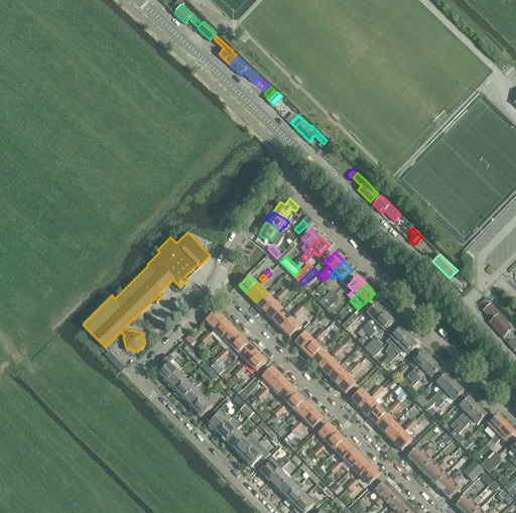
[(284,286),(280,290),(284,295),(288,290),(284,286)]
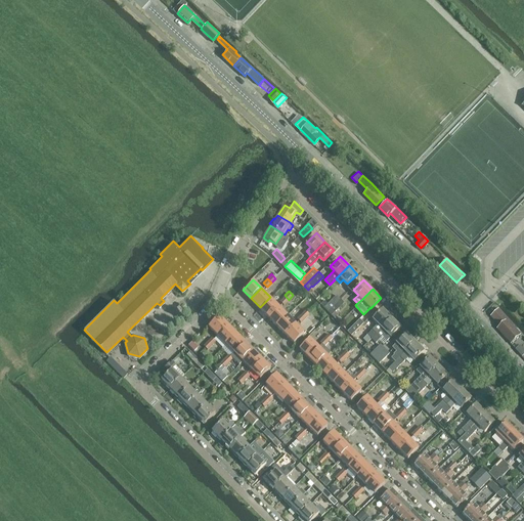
[(323,305),(328,309),(340,297),(337,293),(328,302),(323,305)]
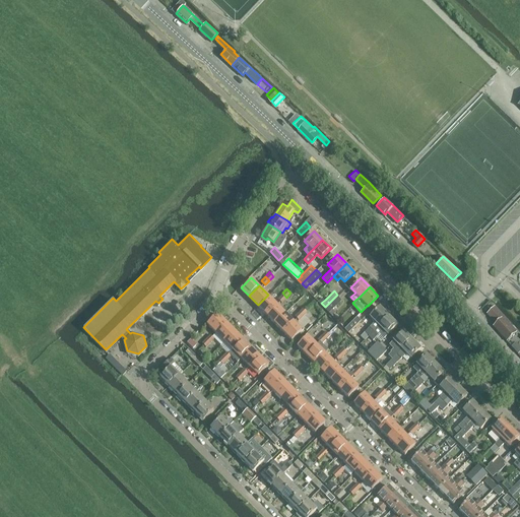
[(286,298),(282,293),(278,297),(282,302),(286,298)]
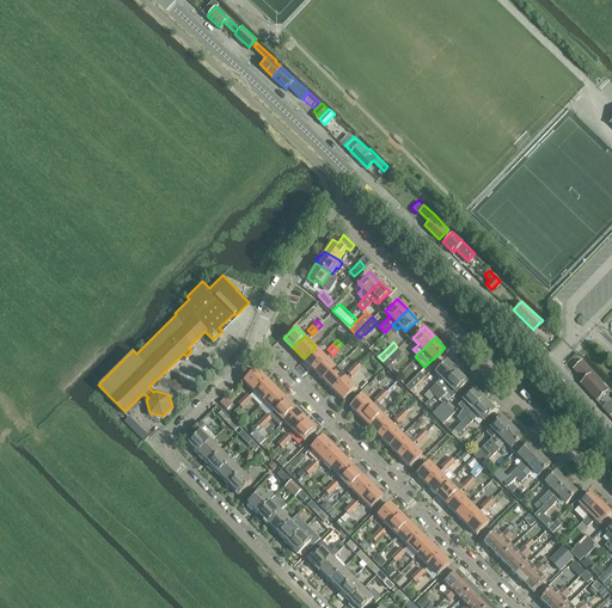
[(304,358),(313,368),(325,356),(316,347),(304,358)]
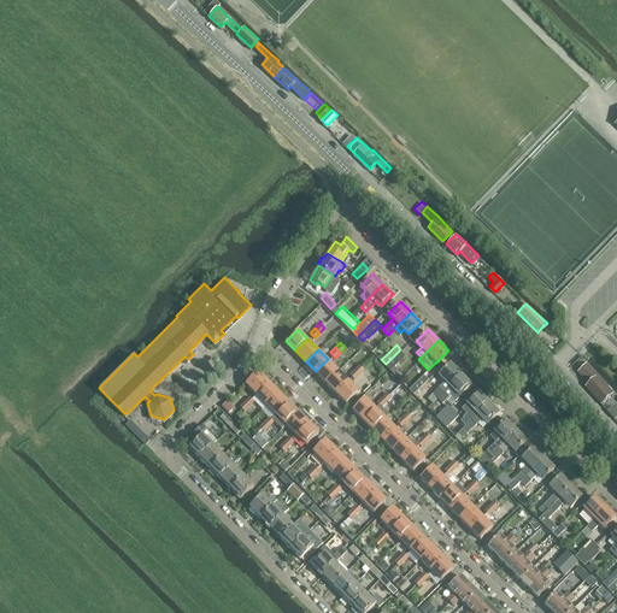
[(400,349),(386,364),(391,369),(394,364),(405,354),(400,349)]
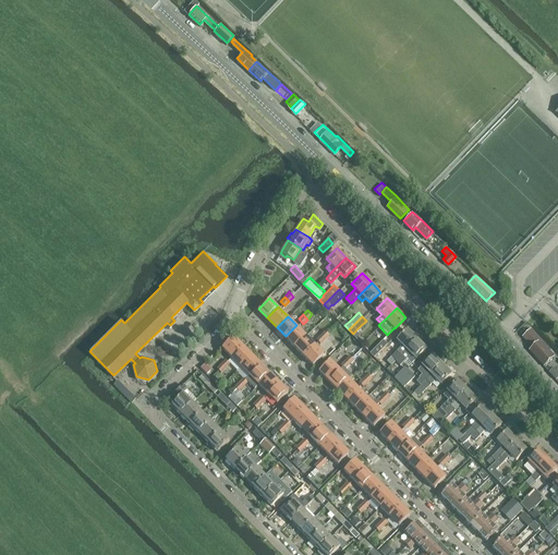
[(286,336),(294,345),(305,335),(296,325),(286,336)]
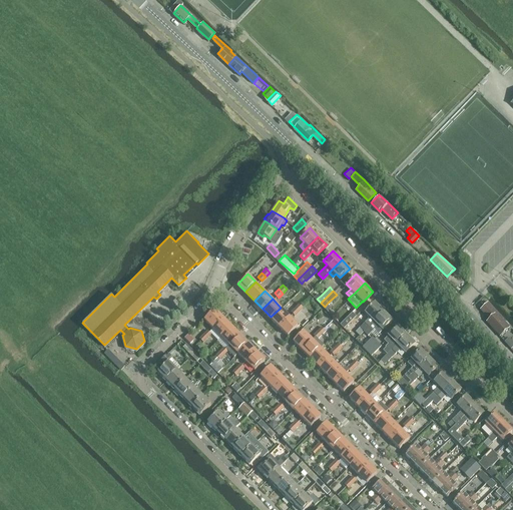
[(480,307),(489,317),(486,320),(500,335),(510,326),(502,317),(503,316),(488,300),(480,307)]
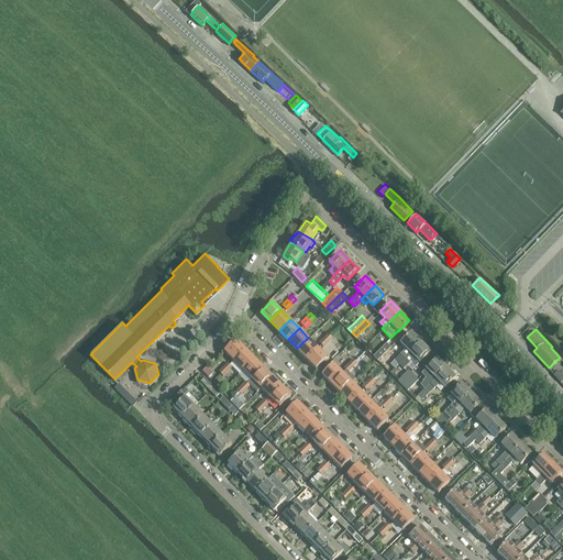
[(328,331),(323,336),(328,340),(332,336),(328,331)]
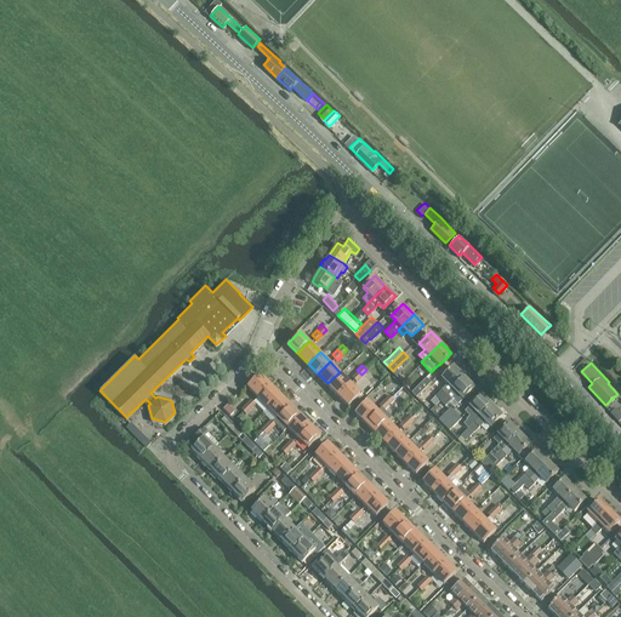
[(436,403),(440,398),(463,375),(454,365),(442,376),(448,382),(431,398),(436,403)]
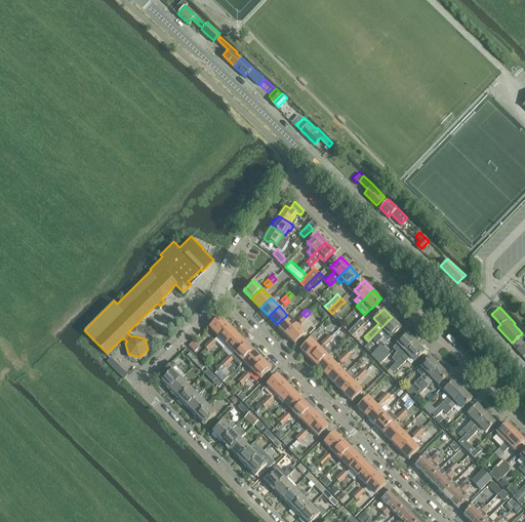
[(306,317),(301,313),(297,317),(301,321),(306,317)]
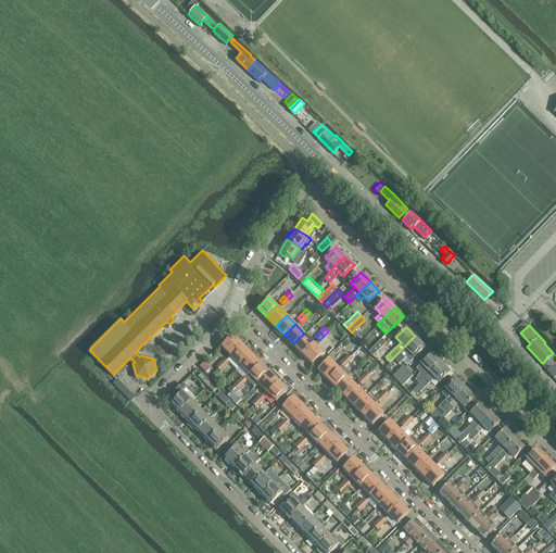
[(222,344),(230,354),(241,343),(232,334),(222,344)]
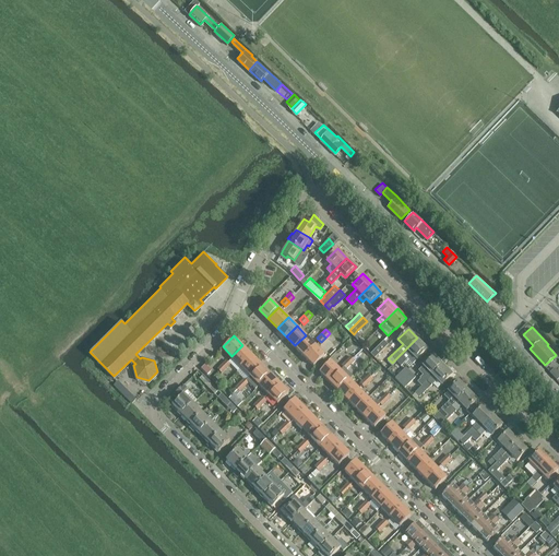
[(295,345),(305,355),(316,344),(306,335),(295,345)]
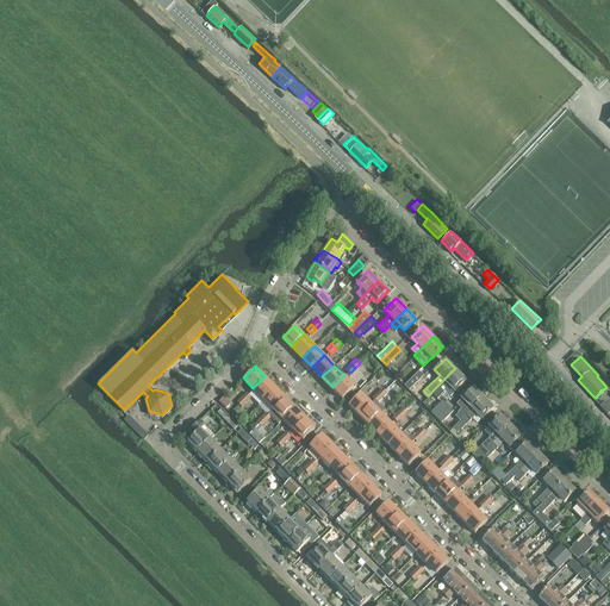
[(404,383),(409,387),(423,373),(418,368),(404,383)]
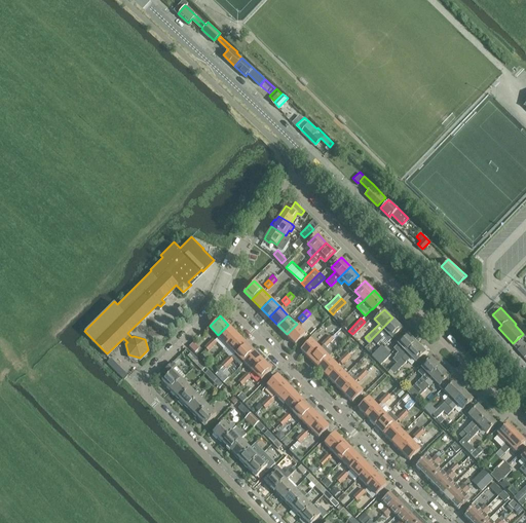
[(392,318),(373,337),(377,341),(383,335),(388,340),(402,327),(392,318)]
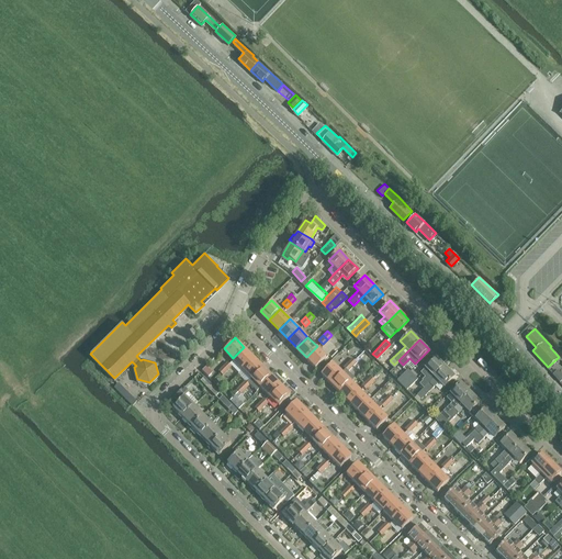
[(317,346),(306,357),(315,366),(326,355),(317,346)]
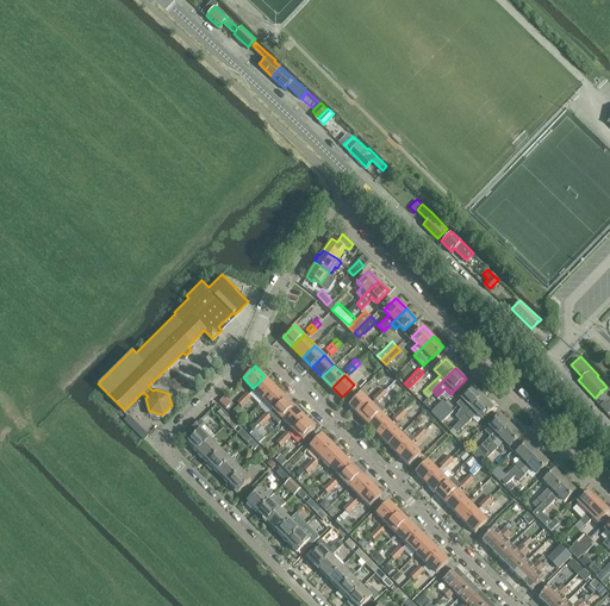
[(253,388),(263,398),(274,386),(265,376),(253,388)]
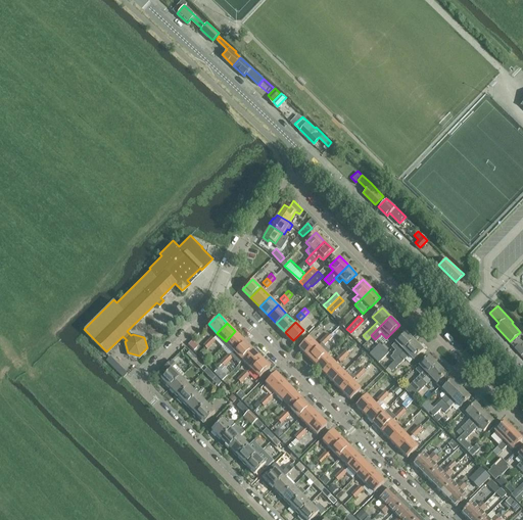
[(390,356),(394,360),(414,339),(410,335),(411,333),(408,330),(406,331),(391,344),(396,349),(390,356)]
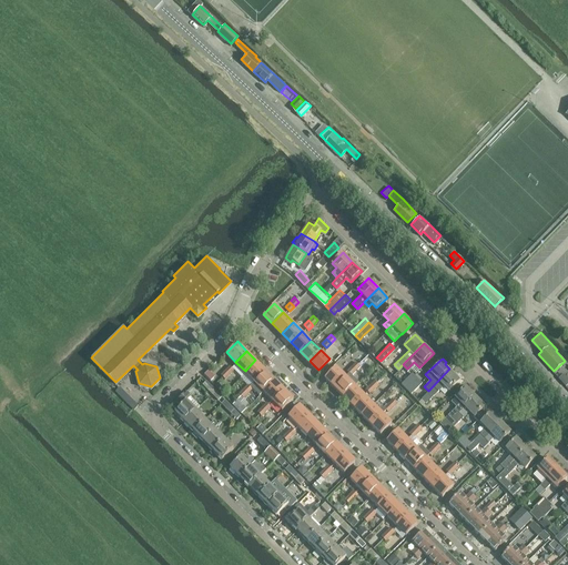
[(245,371),(254,380),(265,370),(255,360),(245,371)]
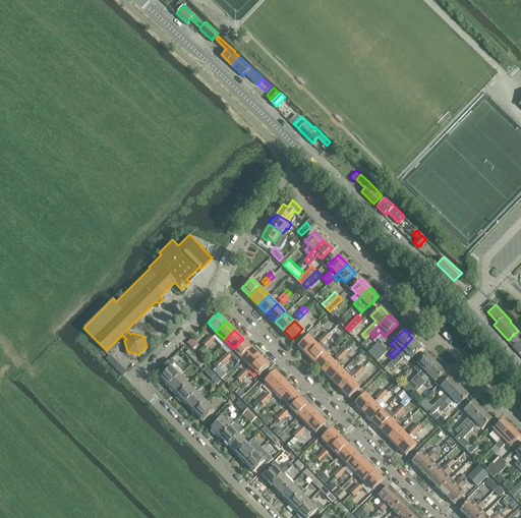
[(327,330),(323,334),(327,338),(331,334),(327,330)]
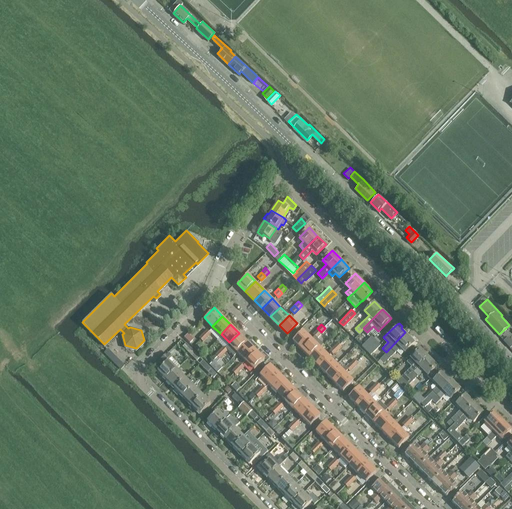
[(207,327),(203,331),(207,335),(211,331),(207,327)]
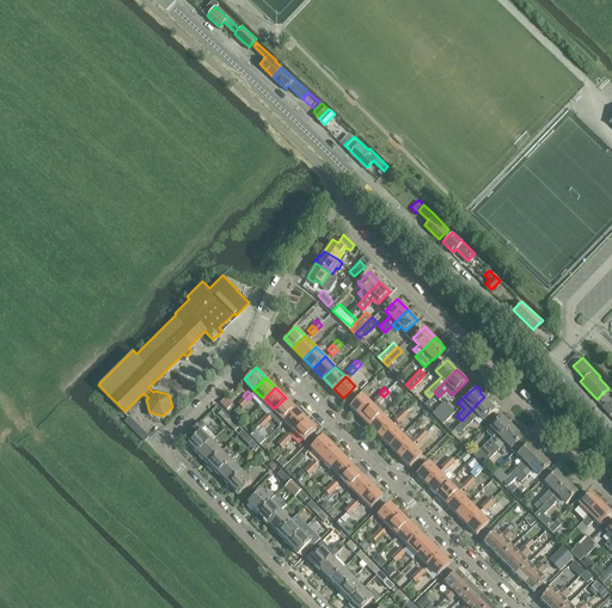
[(384,397),(379,392),(374,397),(379,401),(384,397)]
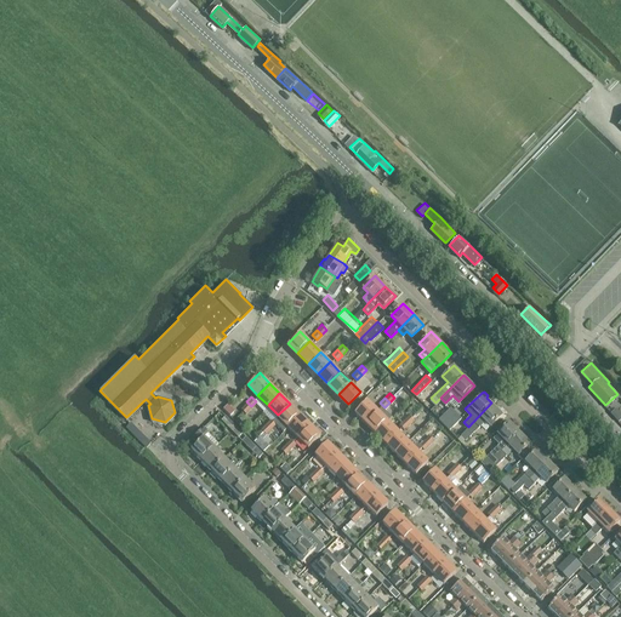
[(355,411),(365,421),(377,410),(368,399),(355,411)]
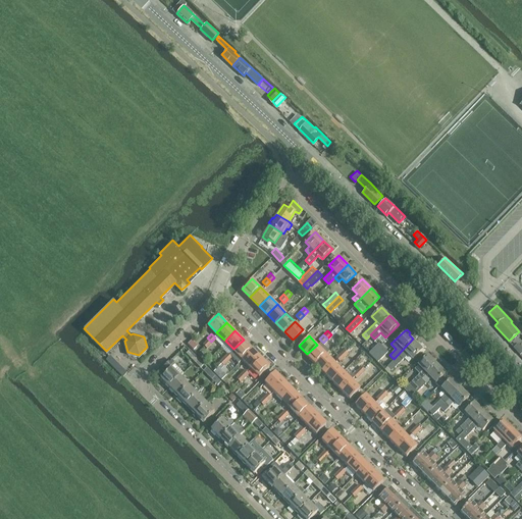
[(211,342),(207,338),(203,342),(207,346),(211,342)]
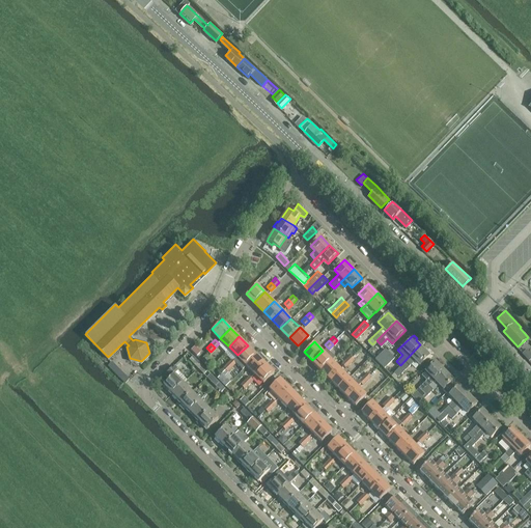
[(420,344),(400,365),(394,371),(398,376),(415,359),(419,364),(429,354),(428,354),(429,352),(426,349),(424,350),(420,344)]
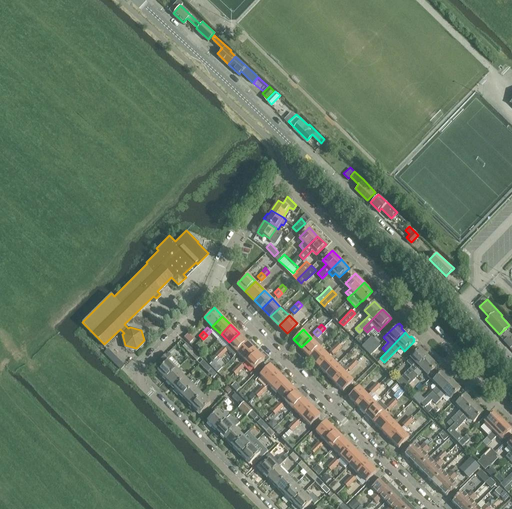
[(229,342),(237,351),(247,341),(239,333),(229,342)]
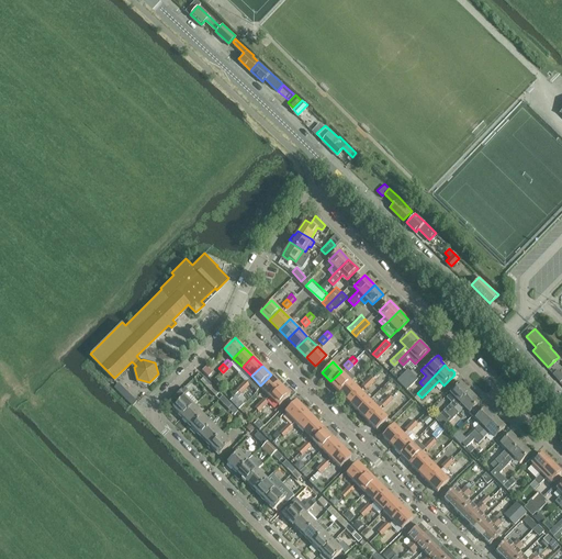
[(397,378),(402,383),(413,372),(407,367),(397,378)]
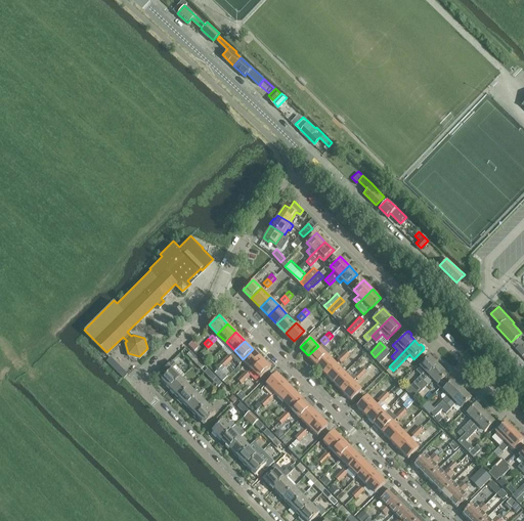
[(308,355),(316,364),(326,354),(318,346),(308,355)]
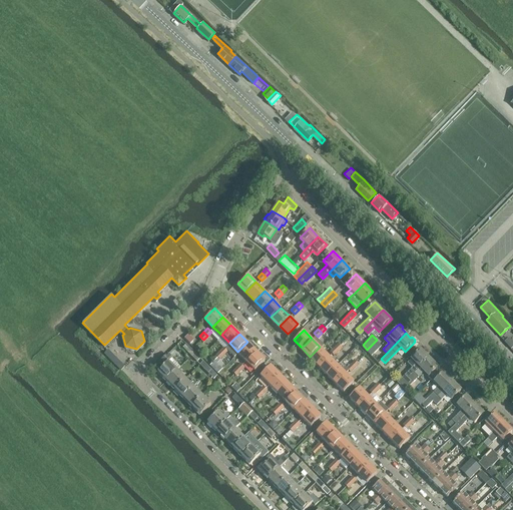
[(377,340),(367,350),(371,354),(381,344),(377,340)]
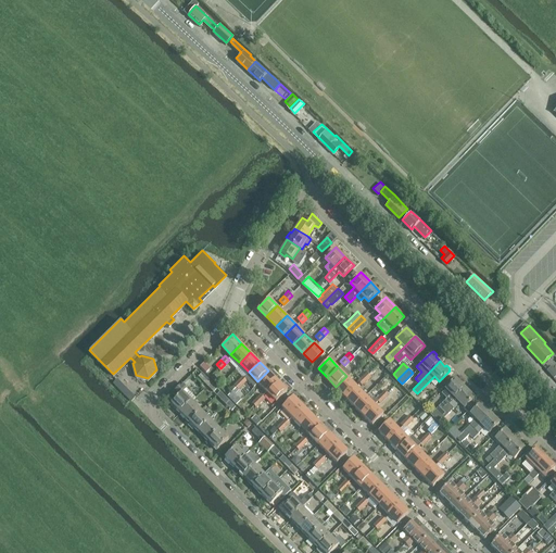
[(366,369),(362,374),(367,379),(371,374),(366,369)]
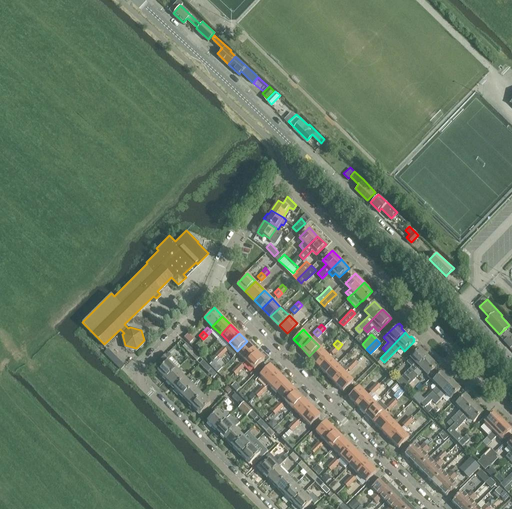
[(182,344),(188,350),(191,347),(186,341),(182,344)]
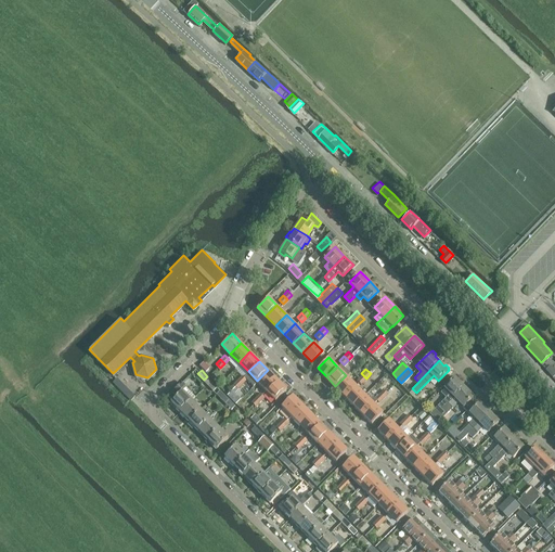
[(257,381),(267,389),(278,379),(268,370),(257,381)]
